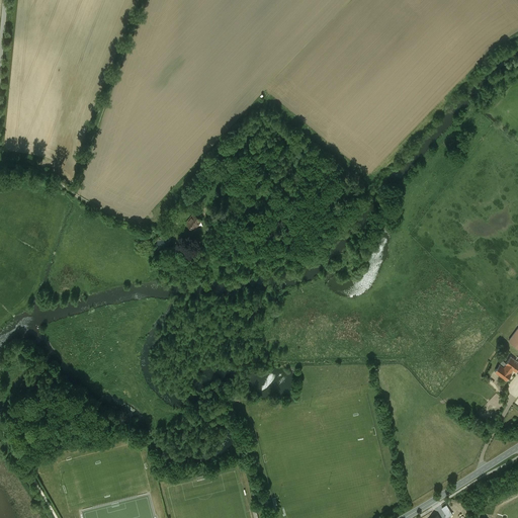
[(188,195),(184,201),(188,204),(192,198),(188,195)]
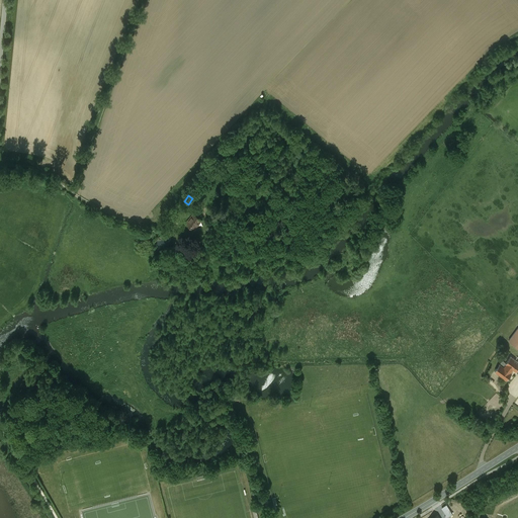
[(201,220),(193,212),(186,223),(194,230),(201,220)]
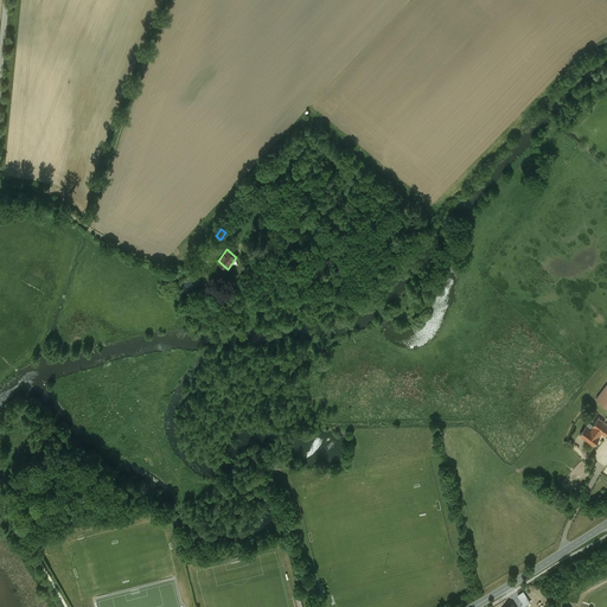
[(606,384),(595,400),(606,407),(606,384)]
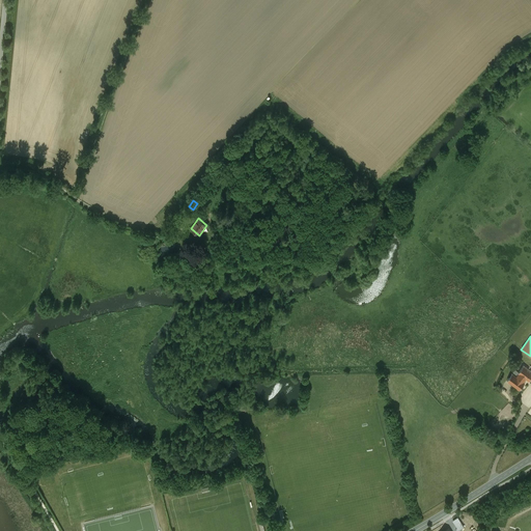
[(530,378),(530,371),(523,365),(518,372),(519,373),(515,378),(511,374),(506,381),(520,390),(525,383),(524,382),(526,379),(529,381),(530,378)]
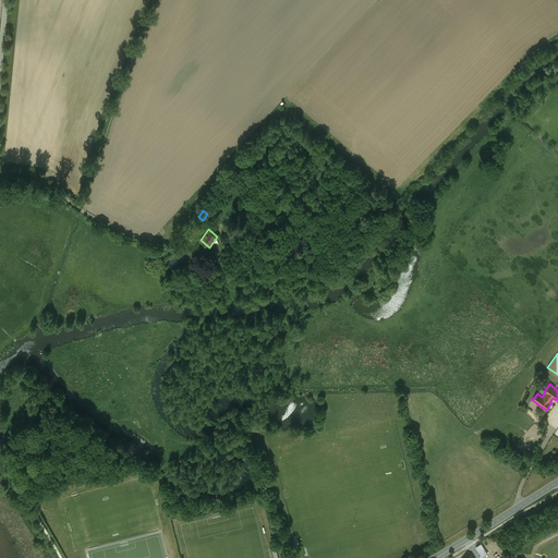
[(481,544),(476,547),(481,555),(480,556),(481,557),(487,554),(481,544)]
